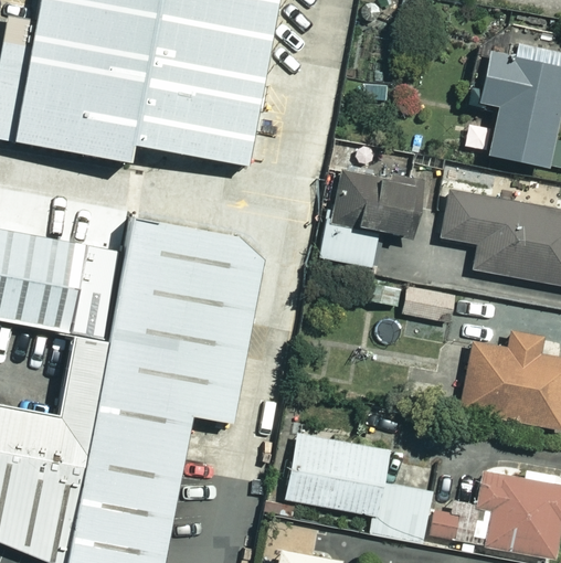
[(279,0),(41,0),(33,48),(6,42),(0,70),(0,138),(130,162),(134,145),(158,149),(157,160),(254,178),(256,166),(250,165),(279,0)]
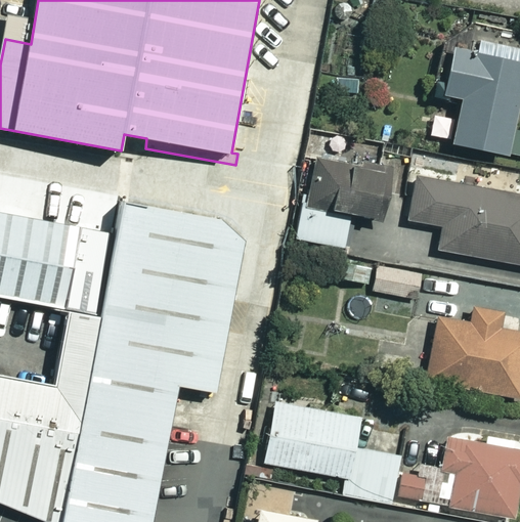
[(519,57),(447,41),(436,89),(458,94),(448,138),(519,154),(519,128),(508,126),(519,77),(519,57)]
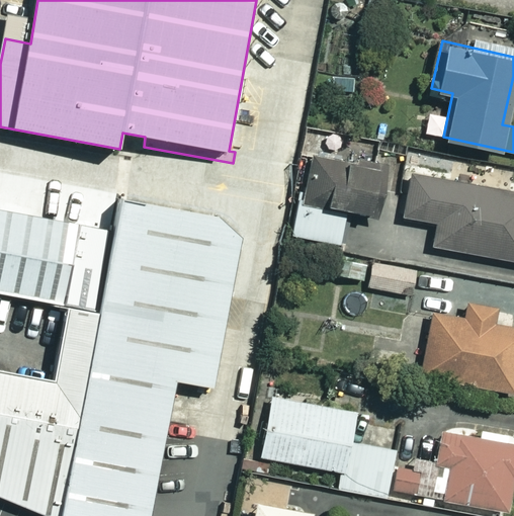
[(381,162),(346,157),(349,133),(325,130),(322,154),(307,152),(301,199),(375,209),(381,162)]
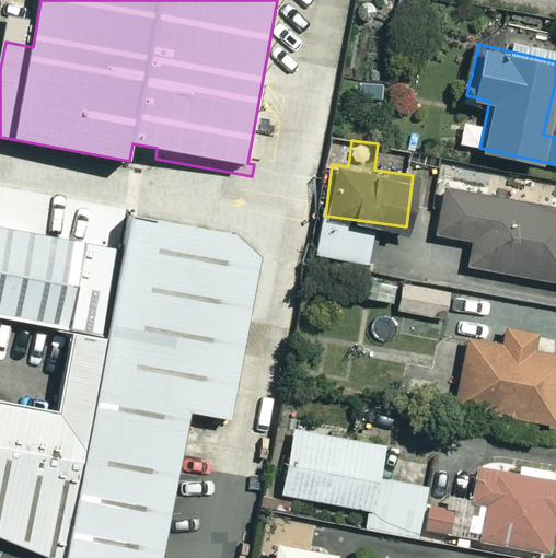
[(555,207),(450,188),(441,234),(477,241),(473,266),(555,281),(555,207)]
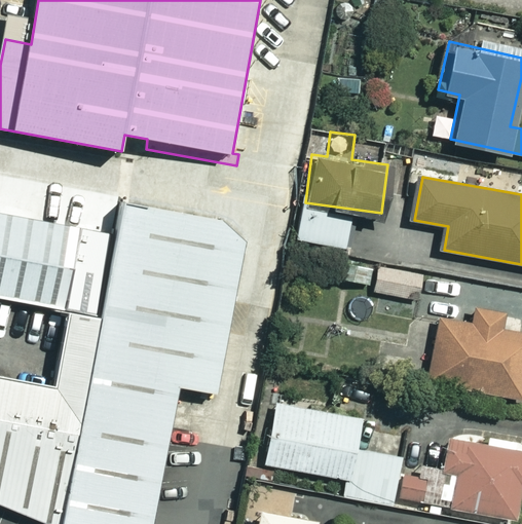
[(222,221),(125,202),(103,320),(64,523),(153,523),(180,386),(217,393),(246,242),(222,221)]
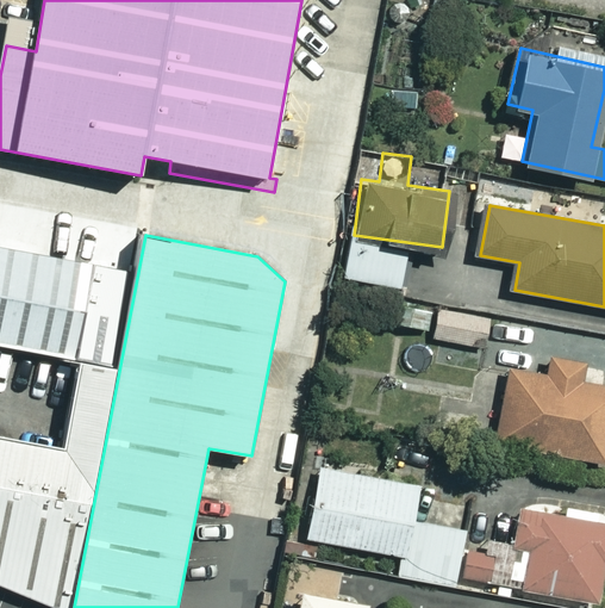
[(401,295),(407,252),(347,243),(338,308),(387,315),(391,293),(401,295)]
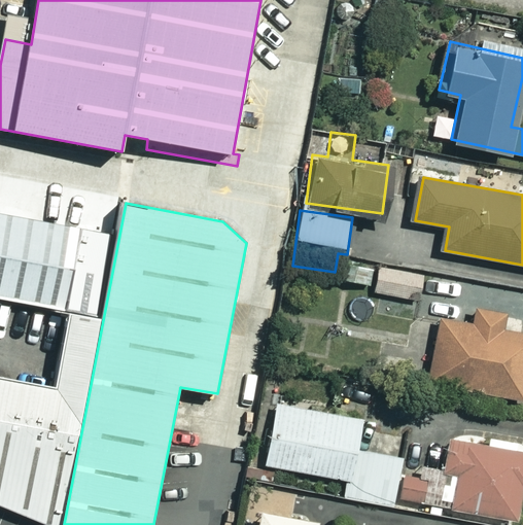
[(82,229),(0,213),(0,298),(68,311),(82,229)]
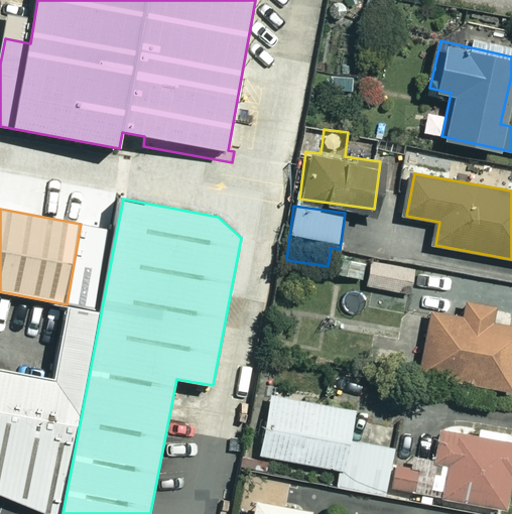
[(409,293),(413,267),(334,256),(332,275),(366,280),(365,287),(409,293)]
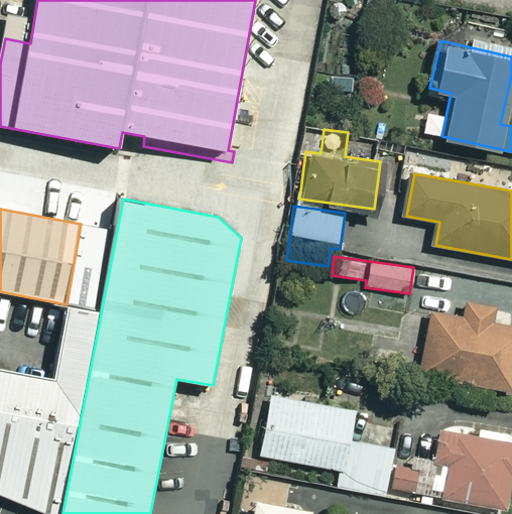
[(0,494),(48,513),(62,513),(101,313),(69,307),(55,381),(0,369),(0,494)]
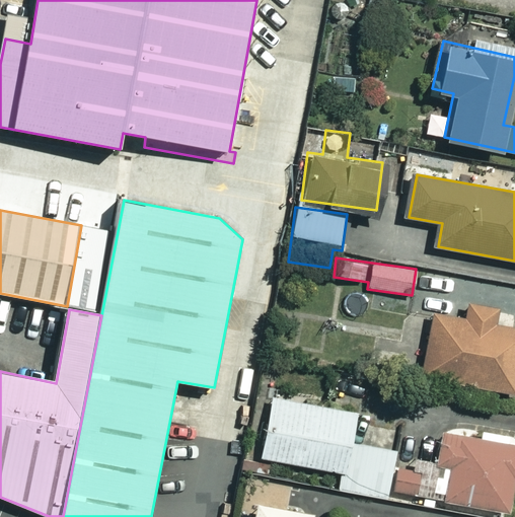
[(514,326),(432,312),(421,375),(514,392),(514,326)]
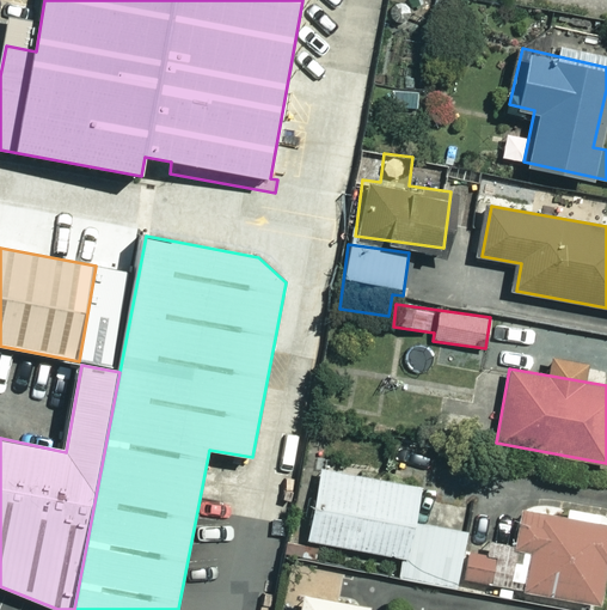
[(425,489),(324,470),(311,542),(406,560),(403,580),(459,591),(470,535),(420,525),(425,489)]
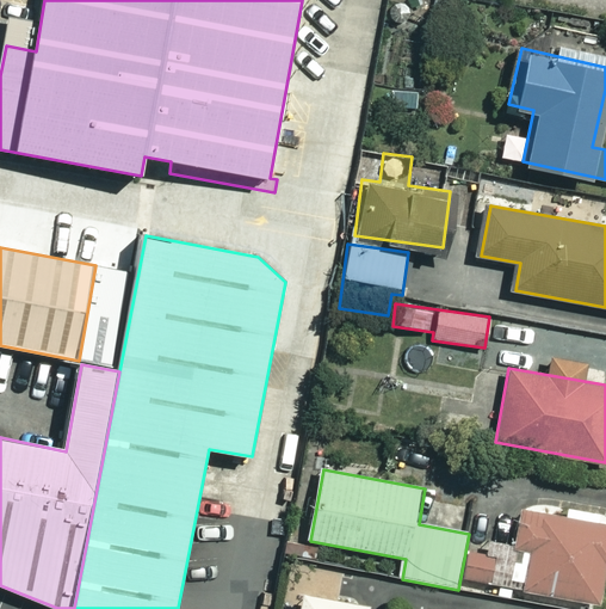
[(567,504),(564,512),(520,504),(505,585),(599,603),(605,571),(605,521),(599,520),(600,510),(567,504)]
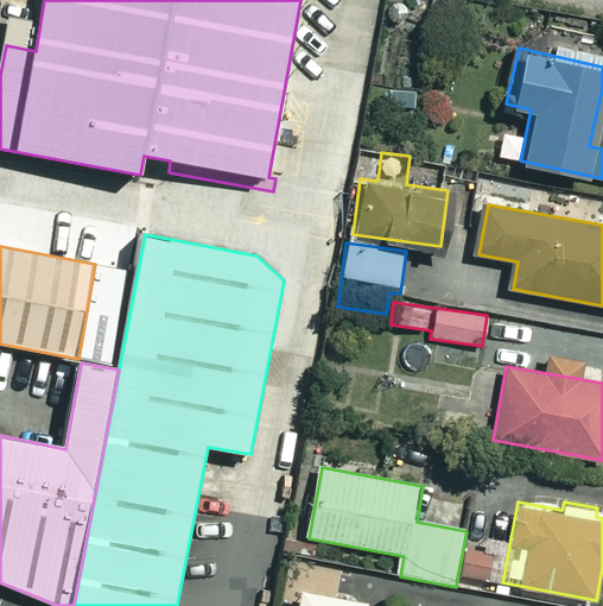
[(493,554),(468,549),(463,574),(488,579),(493,554)]
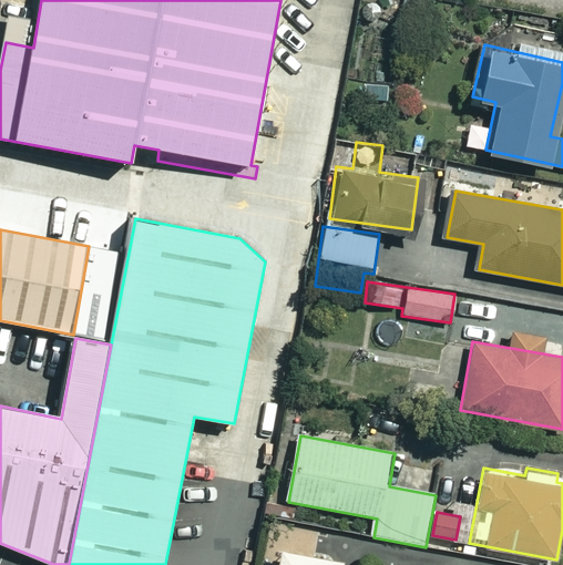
[(335,564),(337,555),(275,545),(270,564),(335,564)]
